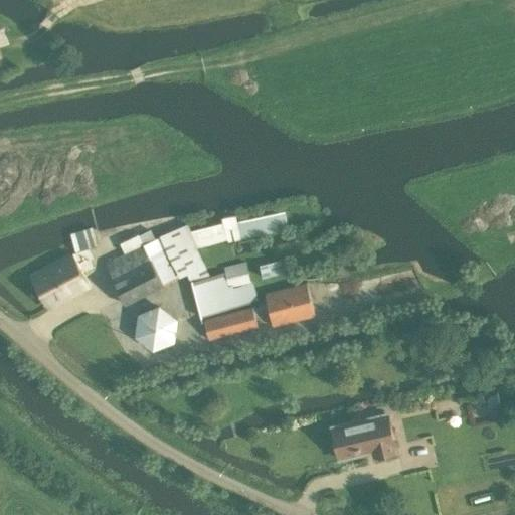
[(163,287),(181,278),(188,275),(190,281),(193,280),(193,282),(202,315),(256,301),(251,283),(245,261),(225,267),(226,273),(211,277),(198,246),(227,240),(228,241),(289,228),(285,210),(237,220),(236,214),(221,217),(222,222),(191,230),(188,223),(159,236),(160,238),(144,246),(139,237),(121,246),(126,254),(107,265),(128,305),(163,287)]
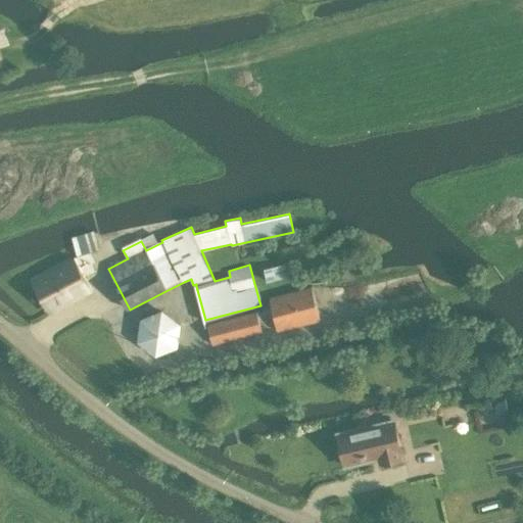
[(72,237),(75,246),(77,255),(99,249),(96,238),(94,231),(72,237)]
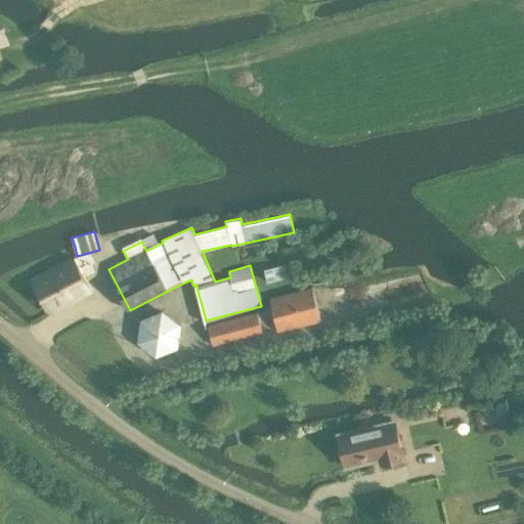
[(35,282),(51,313),(91,292),(75,261),(35,282)]
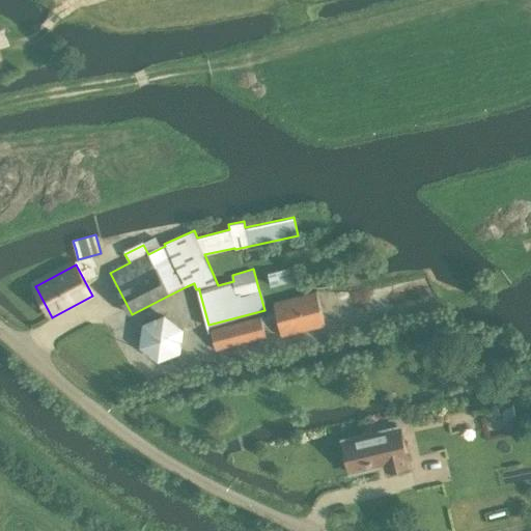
[(298,266),(269,272),(272,285),(301,278),(298,266)]
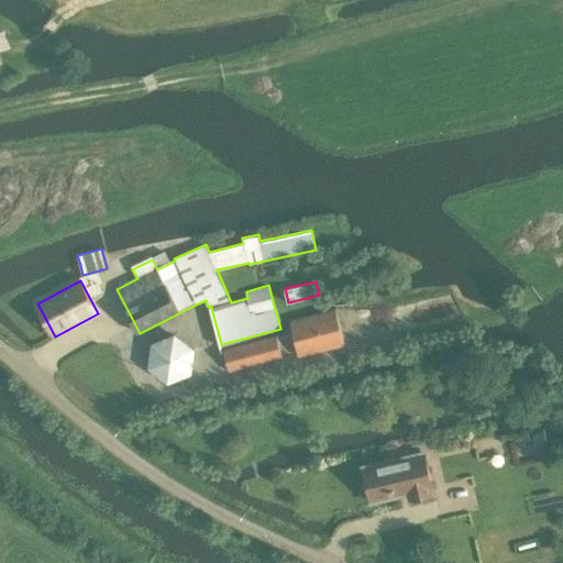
[(346,346),(338,311),(291,322),(300,357),(346,346)]
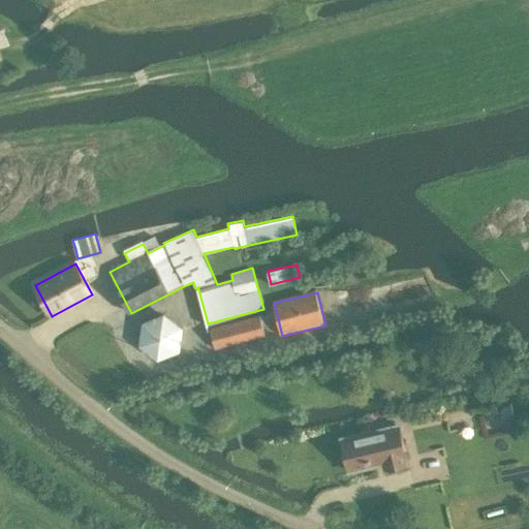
[(163,313),(142,322),(138,345),(157,360),(179,350),(182,328),(163,313)]
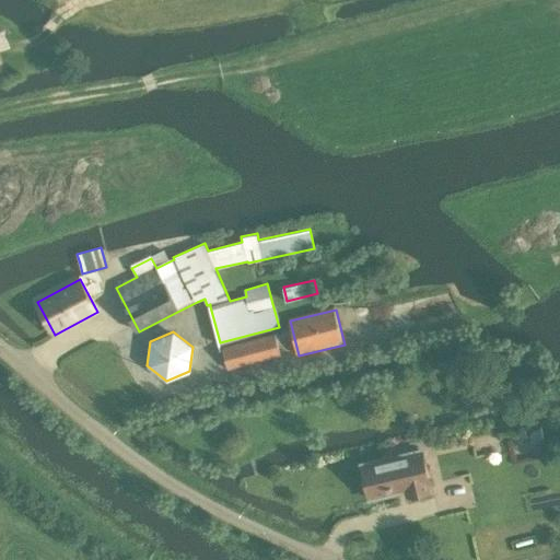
[(281,357),(276,335),(223,349),(229,371),(281,357)]
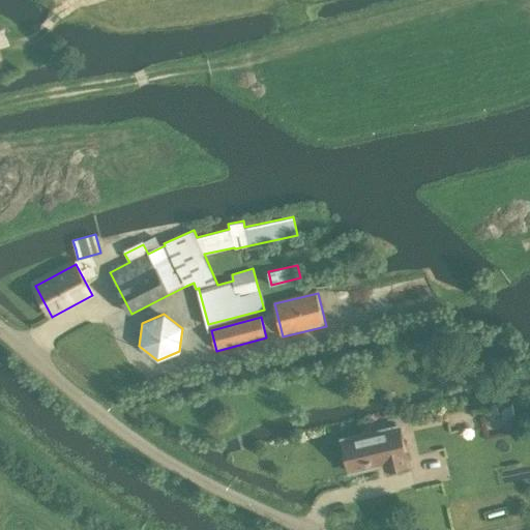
[(399,425),(343,439),(350,471),(376,465),(384,463),(385,469),(408,464),(399,425)]
